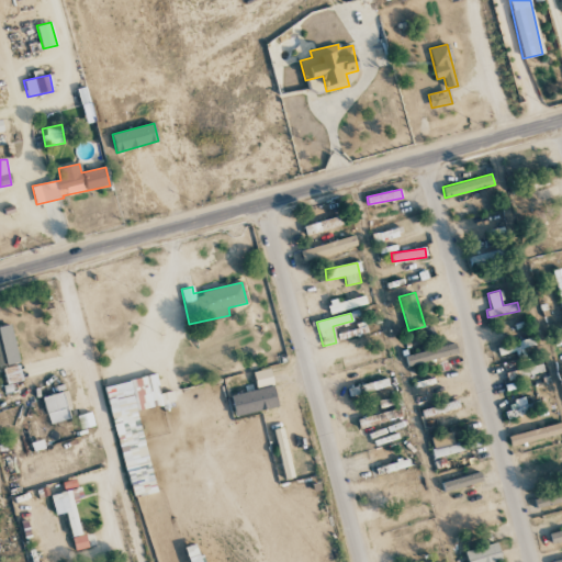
[(0,326),(0,366),(19,361),(10,324),(0,326)]
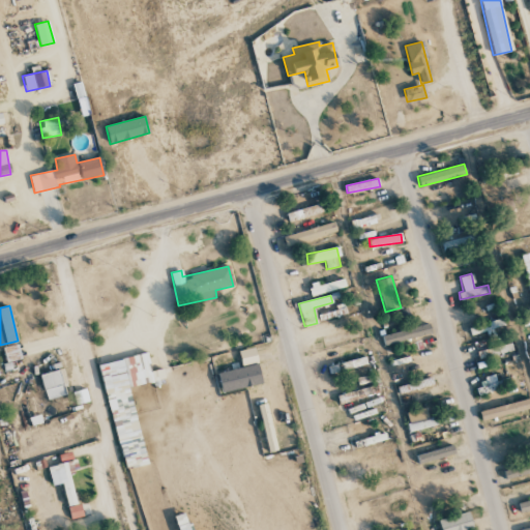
[(503,324),(501,318),(469,328),(471,335),(503,324)]
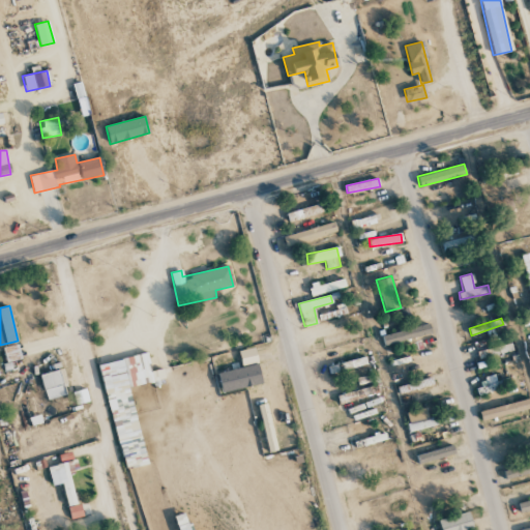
[(382,336),(384,346),(431,331),(428,323),(382,336)]
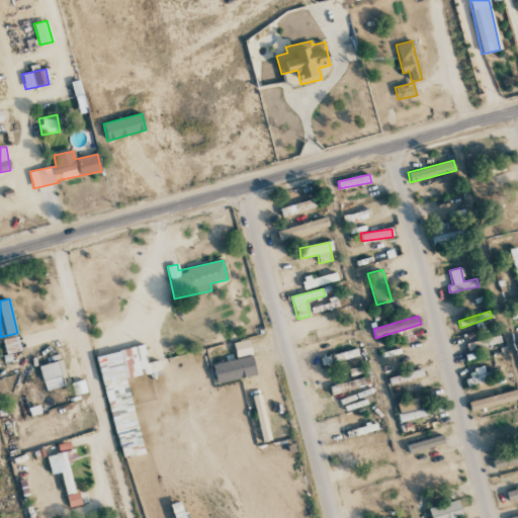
[(317,339),(350,331),(348,323),(315,331),(317,339)]
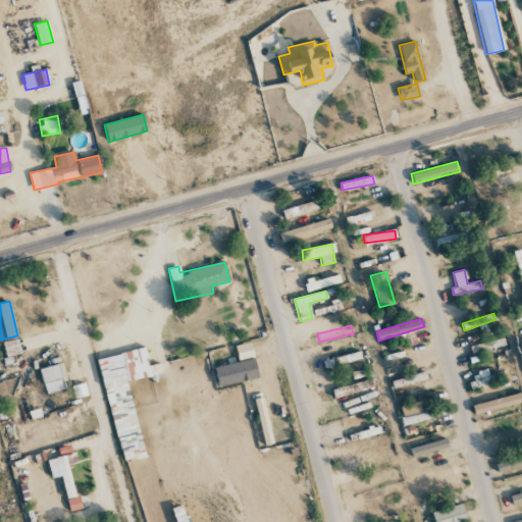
[(214,367),(218,386),(258,377),(250,342),(235,346),(239,361),(214,367)]
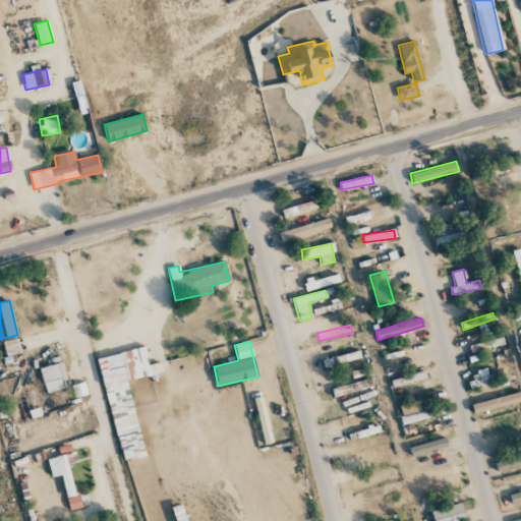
[(98,356),(121,461),(143,456),(127,381),(162,372),(160,361),(148,364),(143,347),(98,356)]
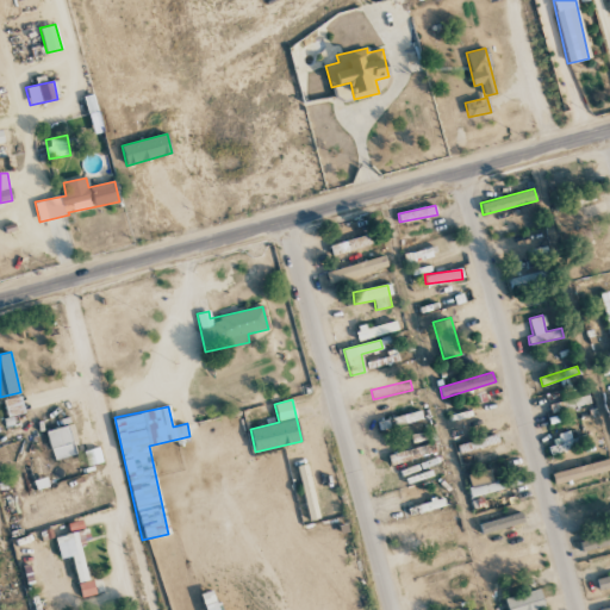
[(78,455),(73,425),(47,430),(51,460),(78,455)]
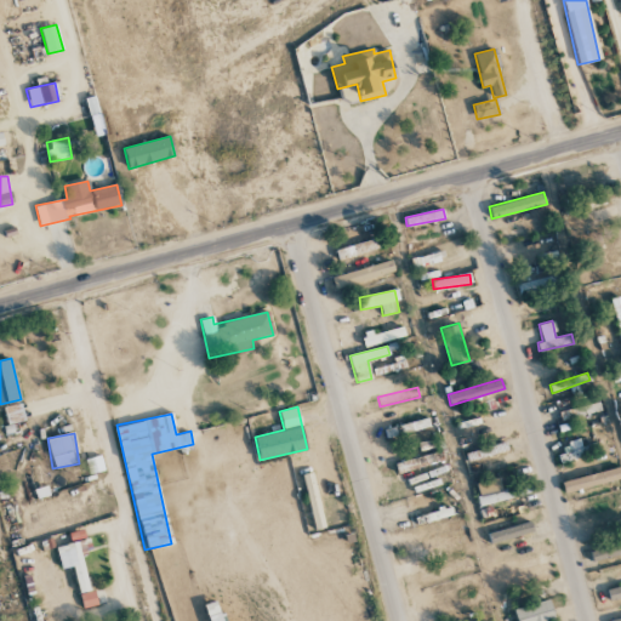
[(620,478),(620,466),(560,480),(564,493),(620,478)]
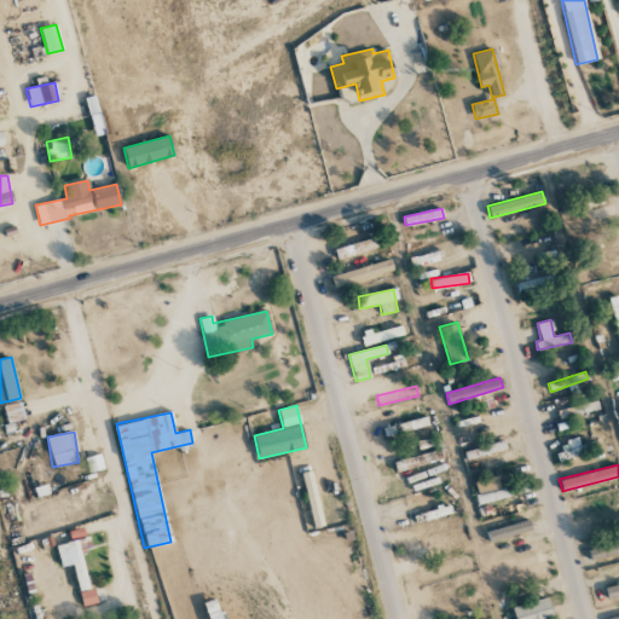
[(473,482),(479,504),(528,490),(526,481),(501,489),(497,475),(473,482)]
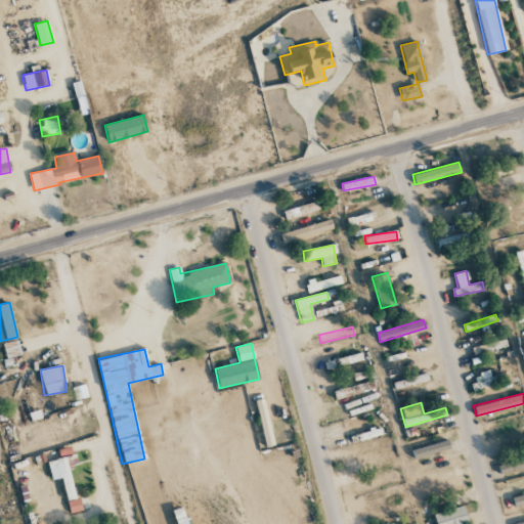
[(382,434),(380,428),(367,431),(368,437),(382,434)]
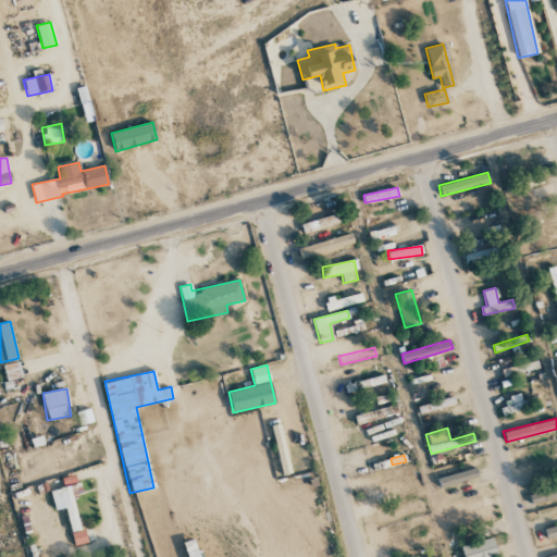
[(438,479),(440,486),(474,478),(473,470),(438,479)]
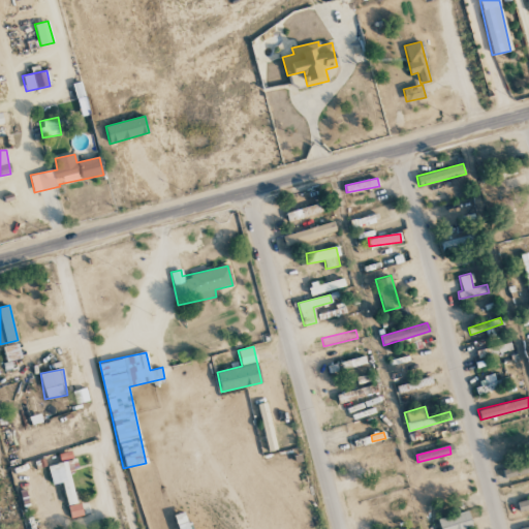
[(66,504),(74,503),(67,462),(48,465),(52,485),(63,483),(66,504)]
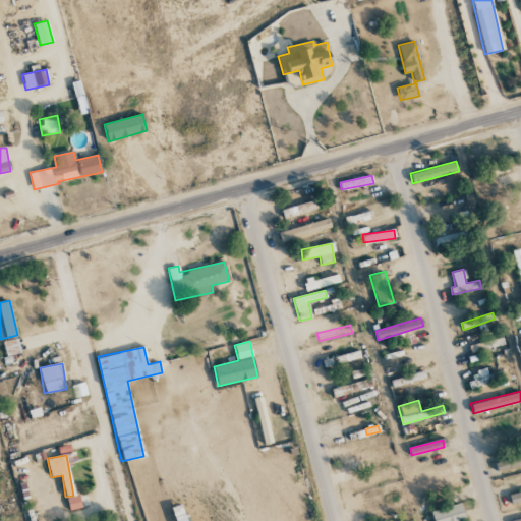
[(520,491),(509,495),(511,505),(520,502),(520,491)]
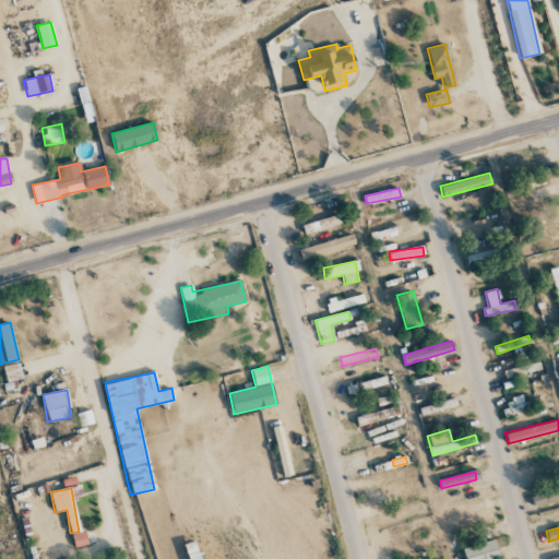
[(87,545),(85,532),(72,534),(73,547),(87,545)]
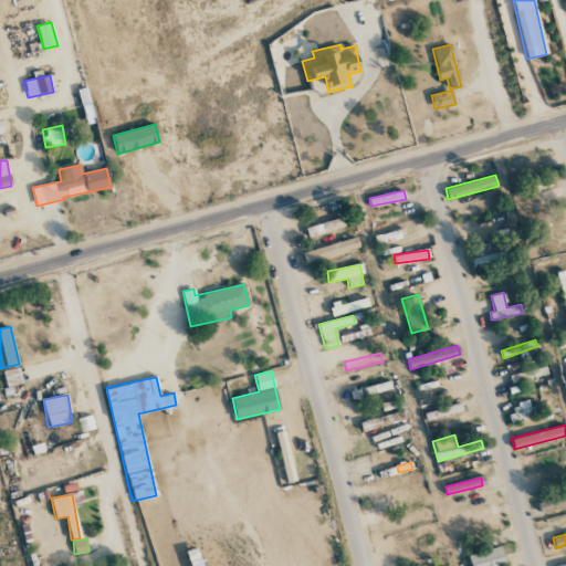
[(469,553),(470,565),(504,565),(501,547),(469,553)]
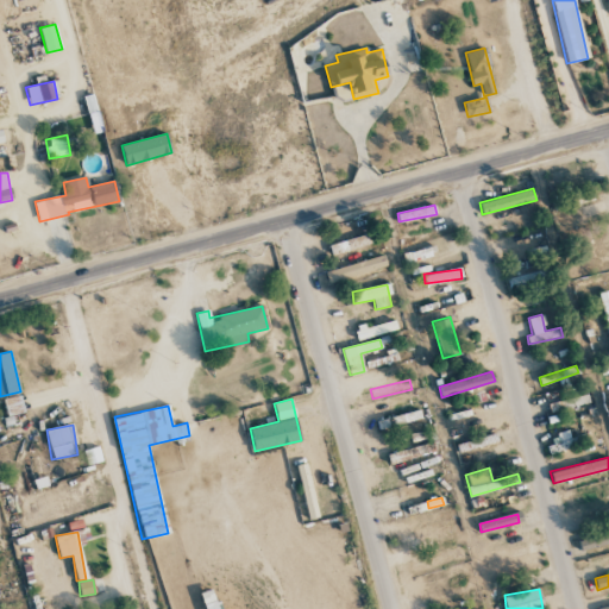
[(218,608),(213,590),(200,594),(205,608),(218,608)]
